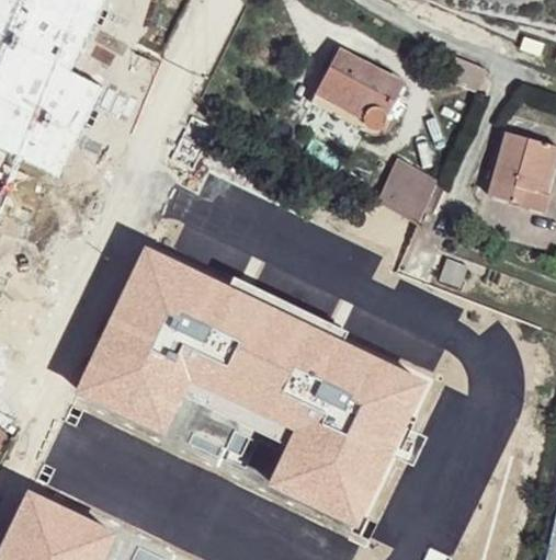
[(182,0),(163,38),(180,48),(204,0),(182,0)]
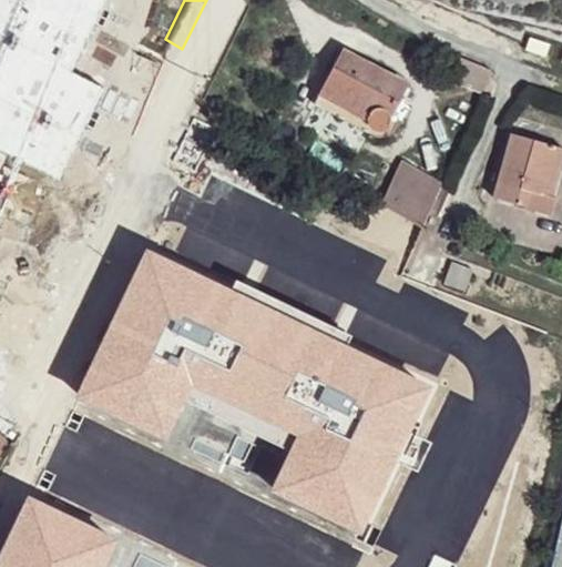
[(338,53),(314,99),(334,110),(337,105),(365,121),(365,125),(366,131),(373,133),(381,130),(404,89),(338,53)]
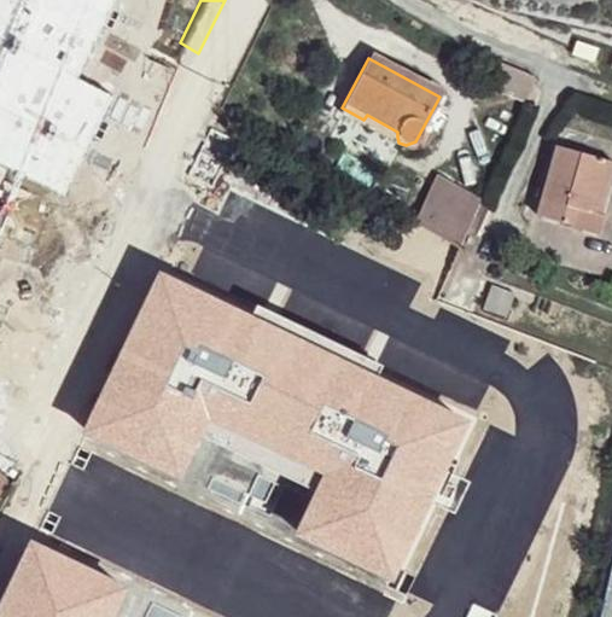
[(342,108),(338,115),(397,149),(407,153),(415,152),(421,145),(415,141),(406,145),(398,143),(397,137),(397,132),(367,115),(363,120),(342,108)]
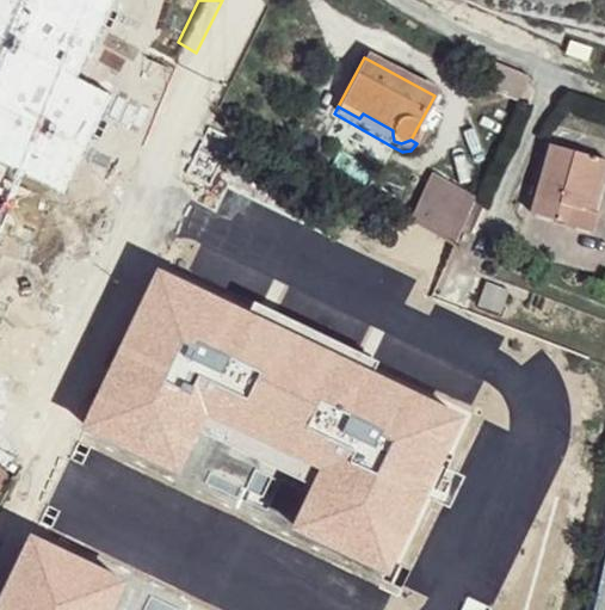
[(604,158),(550,145),(531,213),(556,219),(561,203),(591,211),(604,162),(604,158)]
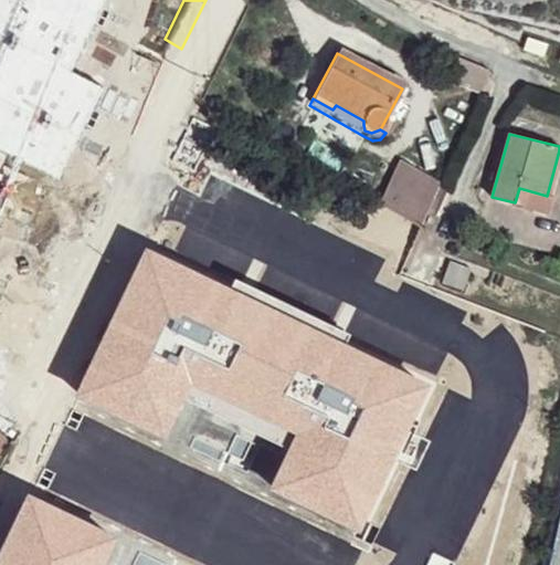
[(399,160),(380,203),(419,227),(439,181),(399,160)]
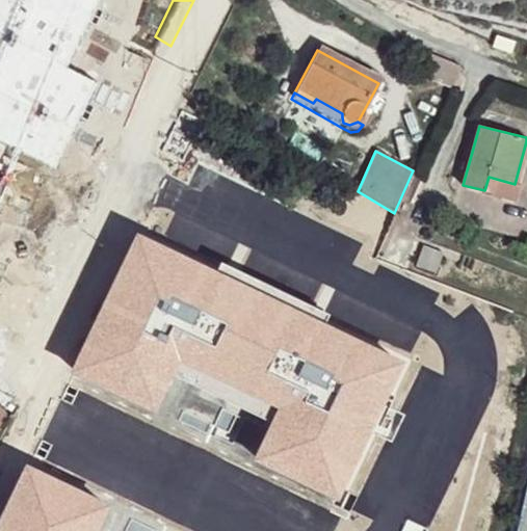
[(489,177),(484,190),(511,197),(515,184),(489,177)]
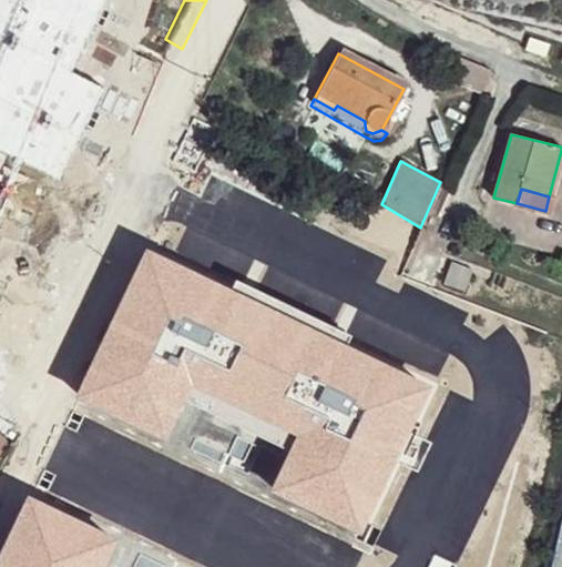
[(381,204),(373,222),(412,244),(420,228),(381,204)]
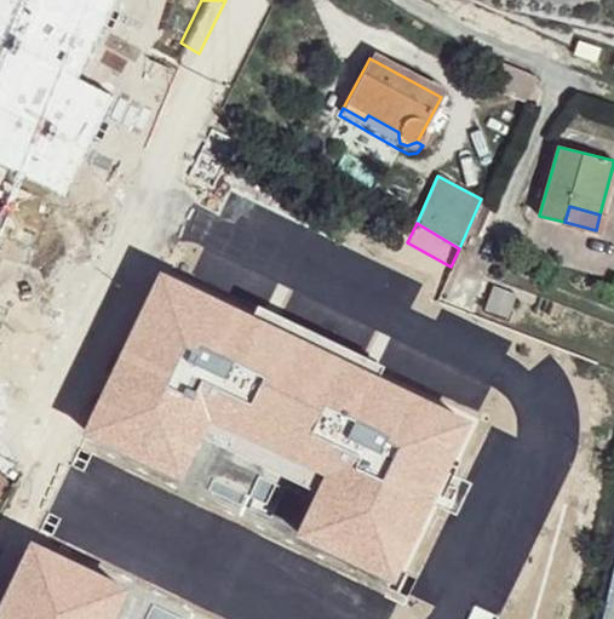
[(244,247),(235,268),(276,287),(286,270),(244,247)]
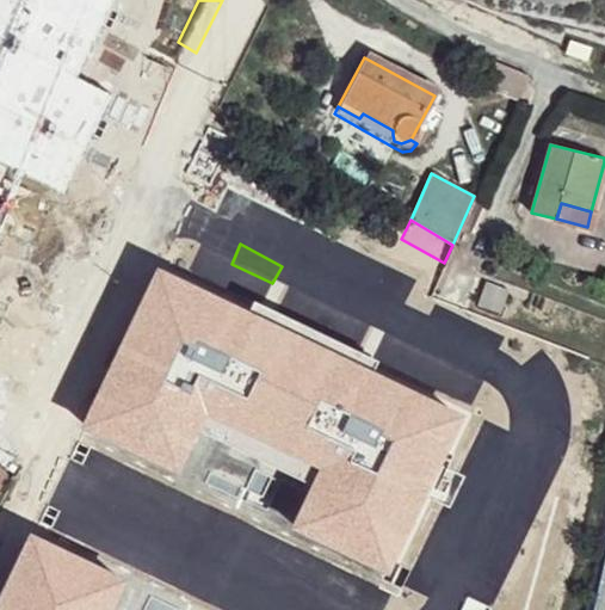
[(232,264),(205,312),(227,321),(217,339),(240,350),(272,283),(232,264)]
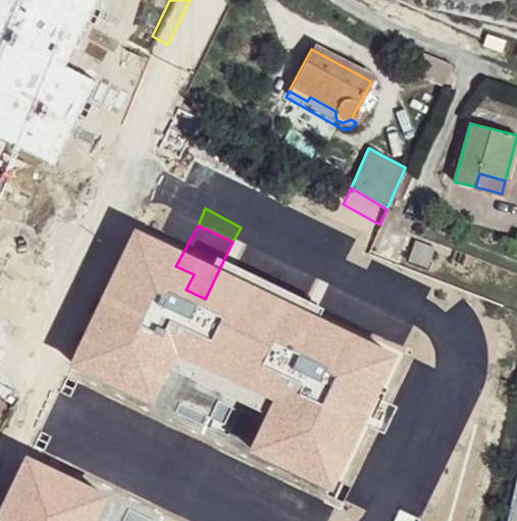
[(169,262),(161,277),(186,290),(194,274),(175,266),(169,262)]
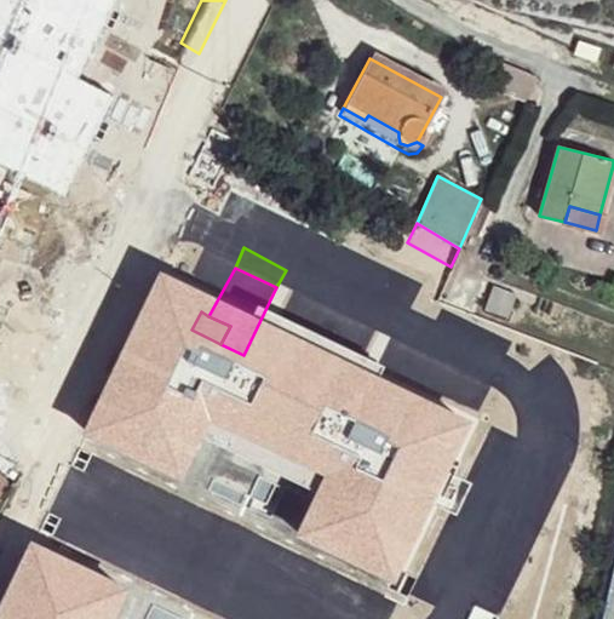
[(66,433),(46,470),(82,487),(78,494),(91,500),(114,475),(66,433)]
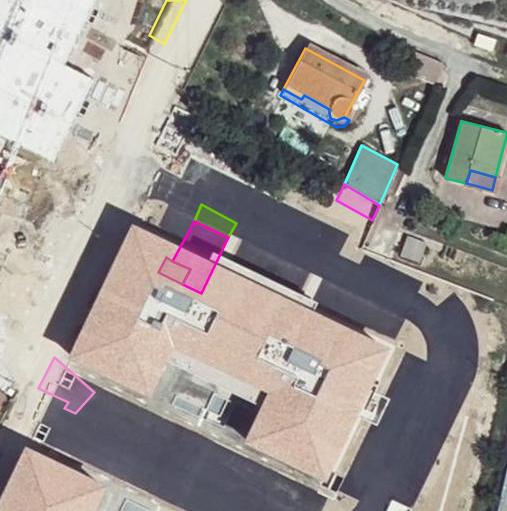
[(94,392),(75,413),(88,417),(98,396),(94,392)]
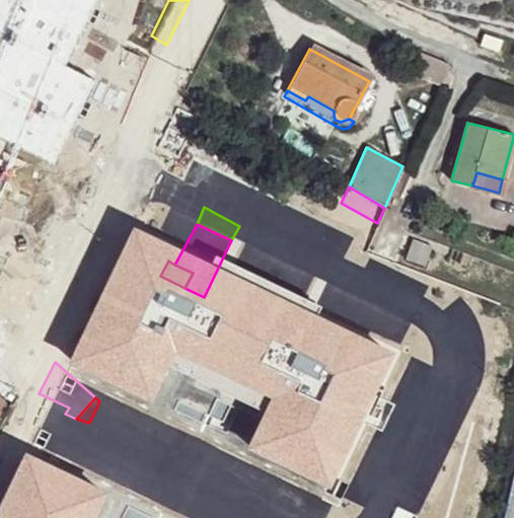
[(70,455),(48,502),(68,509),(65,517),(143,517),(146,511),(80,483),(88,463),(70,455)]
